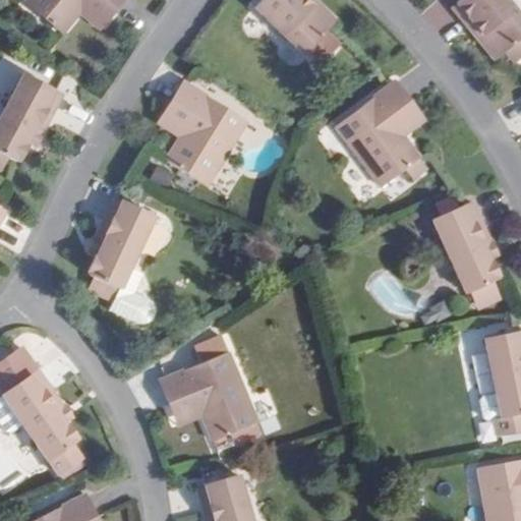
[(26,0),(24,4),(62,35),(79,13),(90,0),(96,0),(113,14),(124,0),(26,0)]
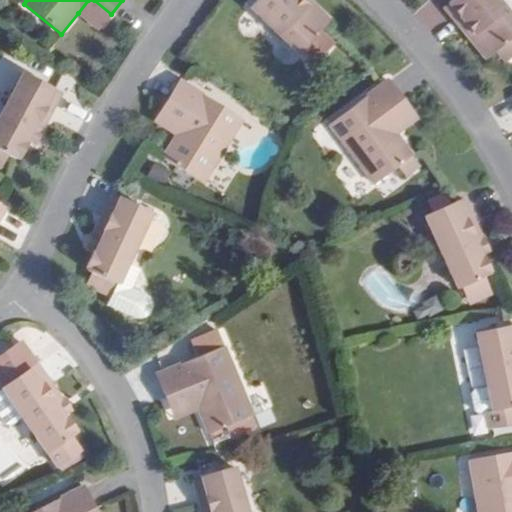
[(111,14),(94,0),(88,0),(78,13),(98,30),(111,14)]
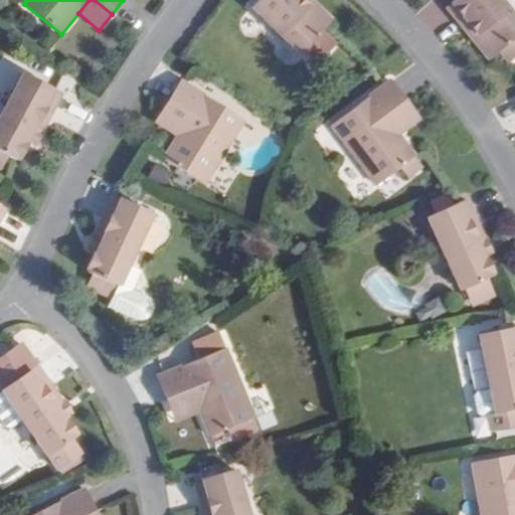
[(301,0),(258,0),(251,7),(301,54),(303,51),(317,64),(334,45),(321,32),(332,20),(313,3),(309,7),(301,0)]
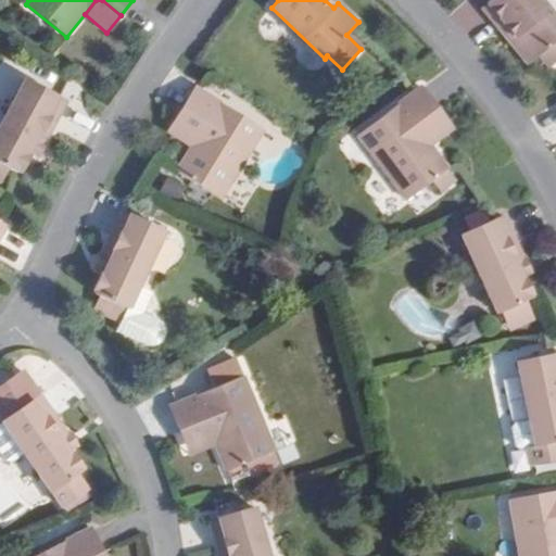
[(555,20),(540,0),(490,0),(487,3),(516,38),(509,42),(528,64),(535,59),(539,55),(550,67),(555,62),(555,20)]
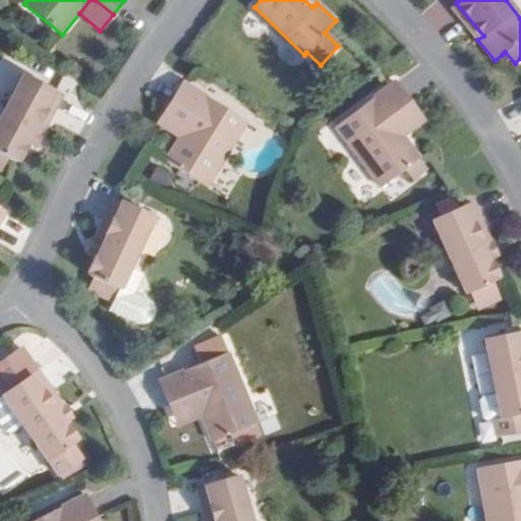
[(477,40),(483,36),(456,3),(452,7),(477,40)]
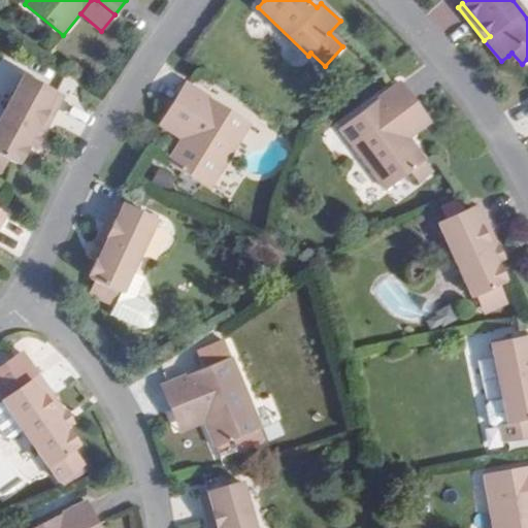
[(63,96),(57,92),(25,75),(0,121),(0,172),(6,176),(13,163),(17,164),(18,161),(20,162),(27,150),(25,149),(27,143),(41,117),(50,121),(63,96)]
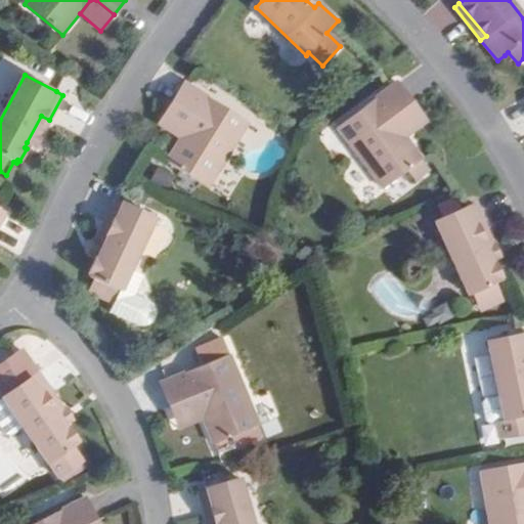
[(397,82),(391,87),(337,127),(383,188),(422,160),(405,137),(393,121),(415,104),(397,82)]
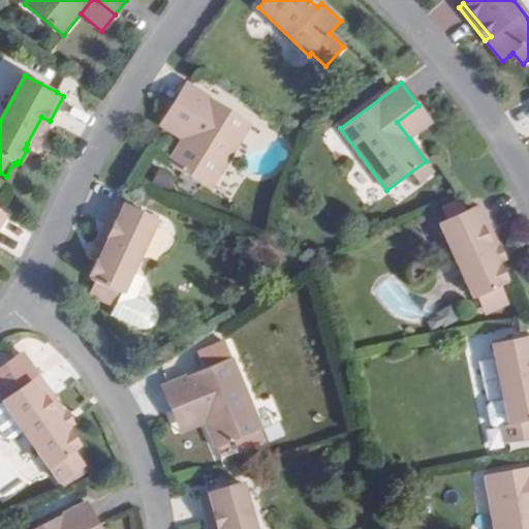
[(250,124),(192,87),(186,84),(170,107),(193,122),(183,139),(167,163),(209,189),(250,124)]
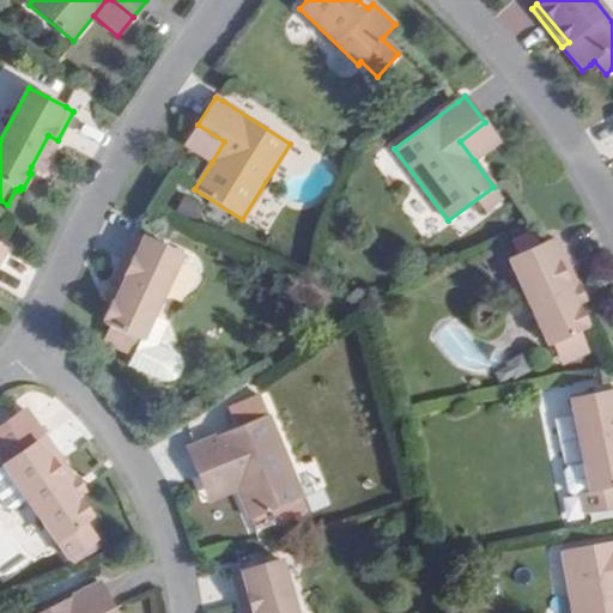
[(474,161),(499,141),(485,122),(460,141),(474,161)]
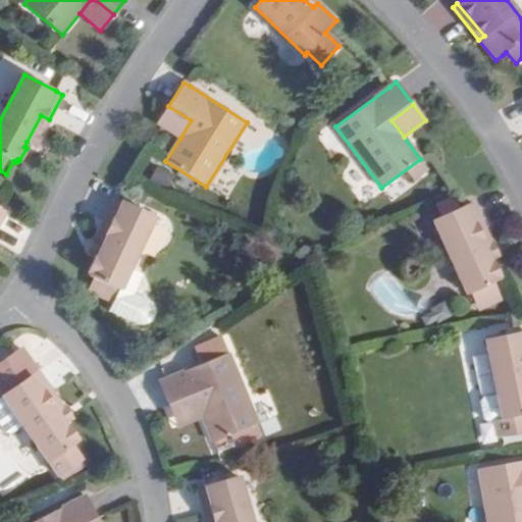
[(168,106),(158,123),(180,138),(191,120),(168,106)]
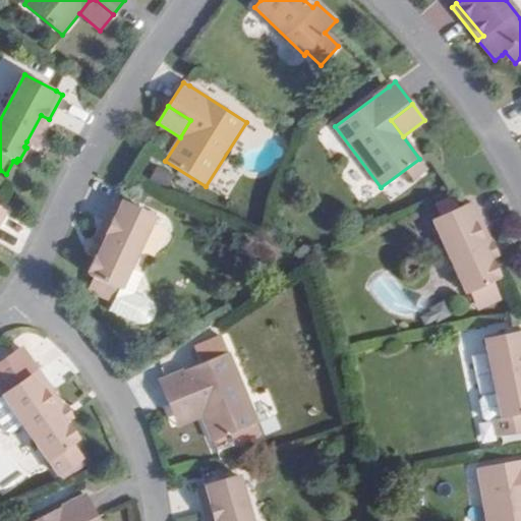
[(49,119),(41,115),(26,141),(34,146),(49,119)]
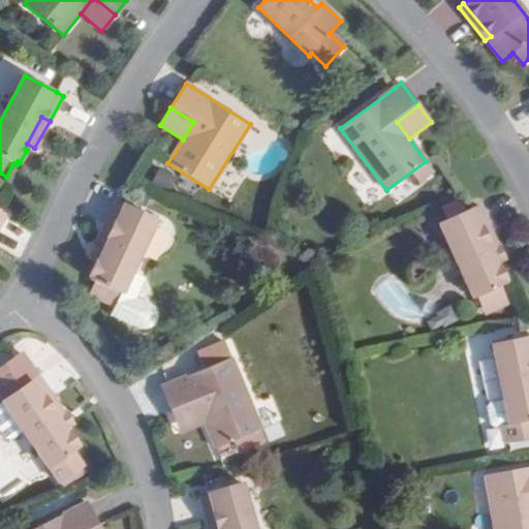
[(87,296),(88,296),(114,308),(129,274),(156,219),(123,204),(117,201),(105,226),(113,229),(99,258),(97,263),(95,262),(89,276),(91,276),(90,280),(94,281),(87,296)]
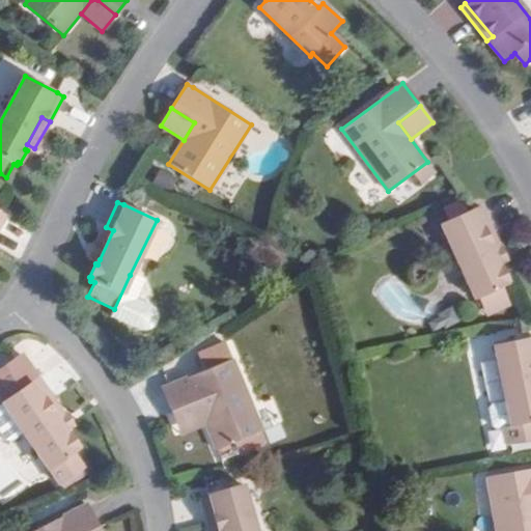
[(480,206),(474,210),(441,224),(475,300),(478,298),(484,309),(507,299),(502,287),(507,285),(505,282),(507,281),(501,268),(499,269),(497,264),(483,235),(492,231),(480,206)]
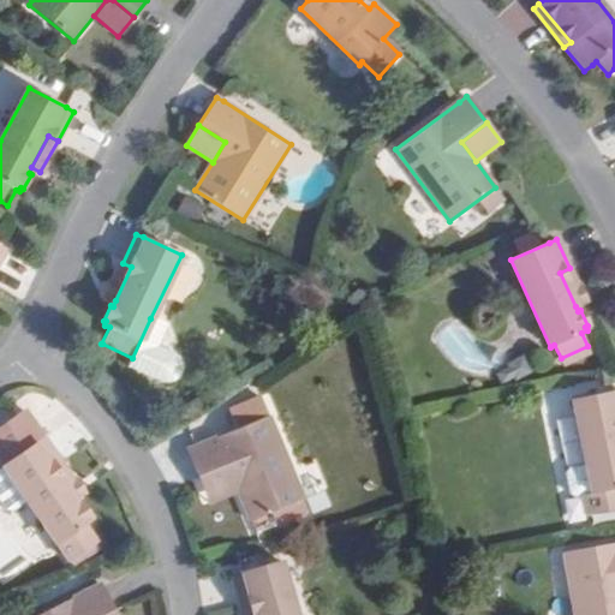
[(123,263),(107,297),(115,300),(131,267),(123,263)]
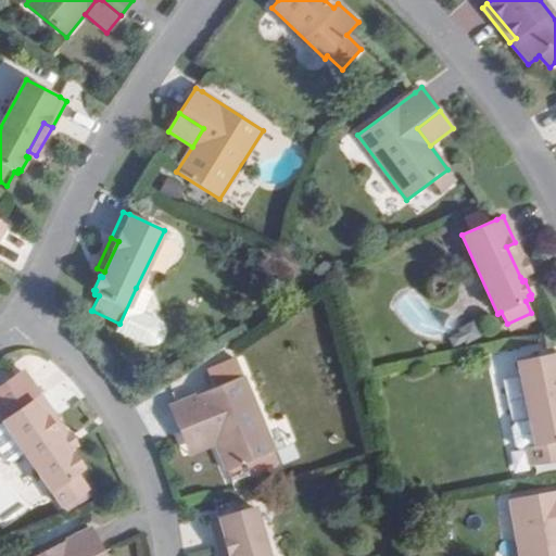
[(520,277),(529,273),(515,242),(506,247),(520,277)]
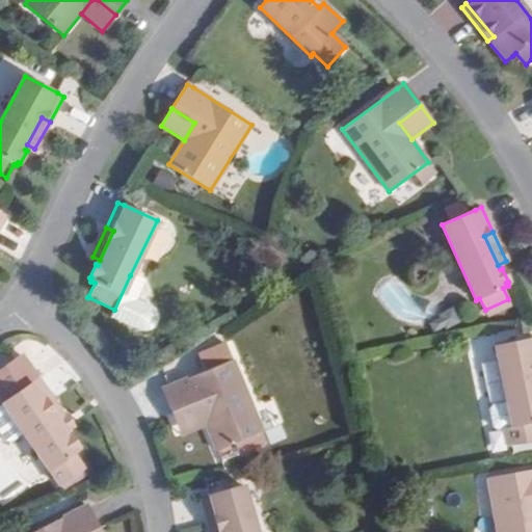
[(135,301),(144,283),(130,275),(114,310),(110,319),(137,331),(141,333),(147,333),(150,331),(152,329),(155,326),(156,324),(156,321),(156,316),(155,313),(153,311),(151,309),(149,309),(135,301)]
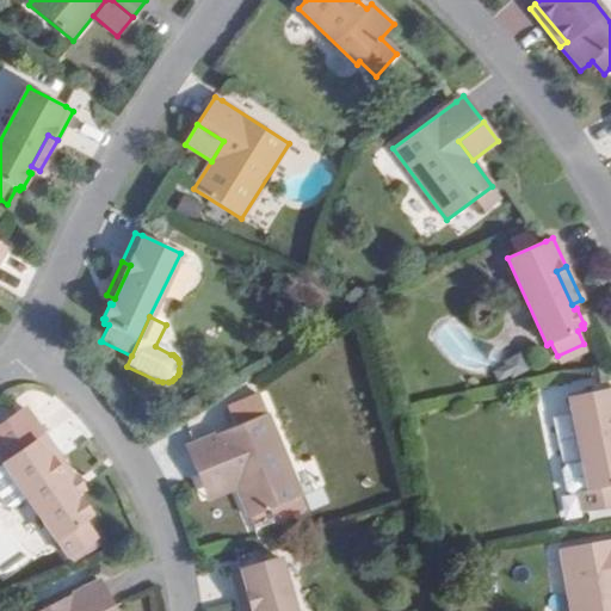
[(494,366),(501,383),(530,371),(523,355),(494,366)]
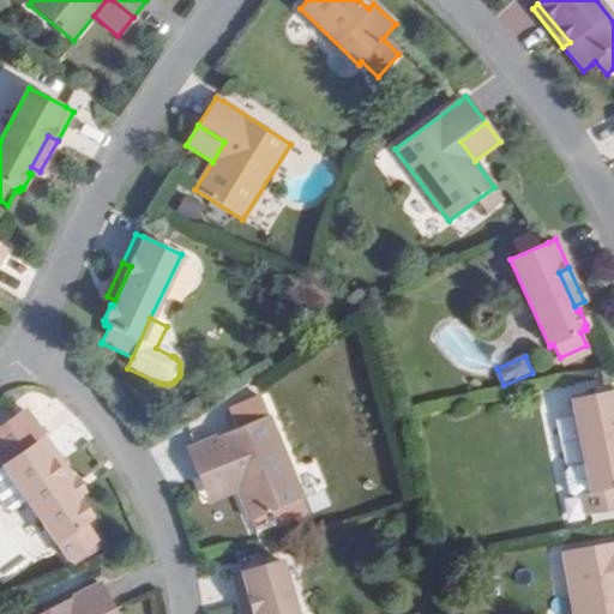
[(613,390),(613,391),(571,399),(584,465),(591,493),(613,488),(613,390)]
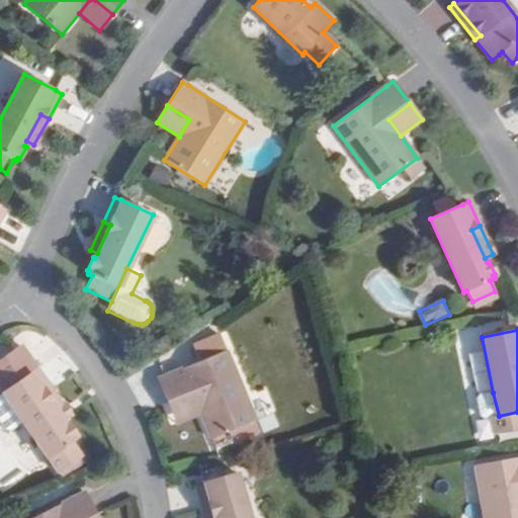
[(20,345),(0,358),(0,373),(9,387),(2,393),(3,394),(23,422),(59,473),(81,457),(72,443),(76,440),(74,436),(75,435),(68,424),(66,425),(63,421),(46,396),(53,391),(20,345)]
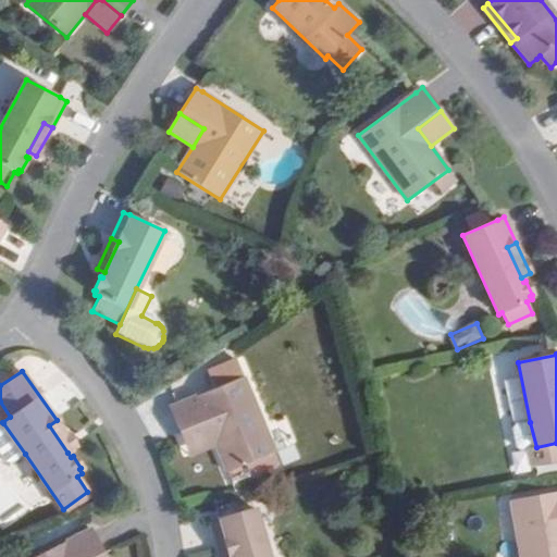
[(244,376),(176,405),(170,407),(181,435),(207,424),(215,445),(226,472),(275,453),(244,376)]
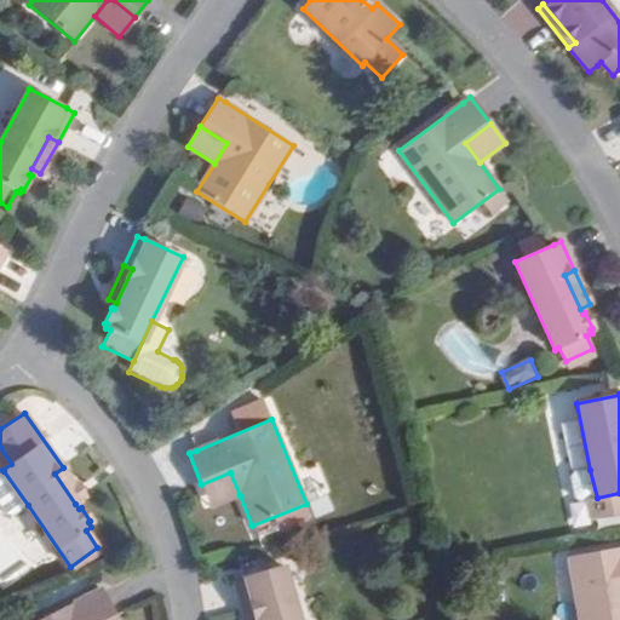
[(11,464),(0,447),(0,465),(3,470),(11,464)]
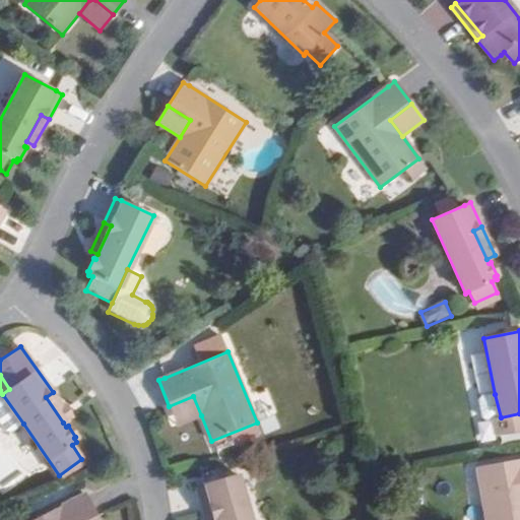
[(53,392),(46,397),(63,423),(70,417),(53,392)]
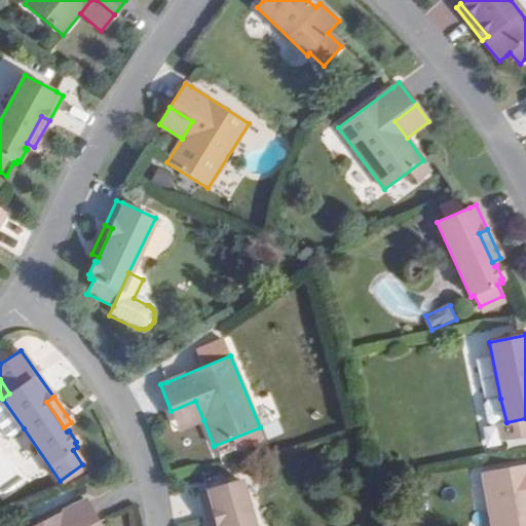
[(488,426),(497,424),(506,422),(500,399),(484,402),(480,407),(483,423),(488,426)]
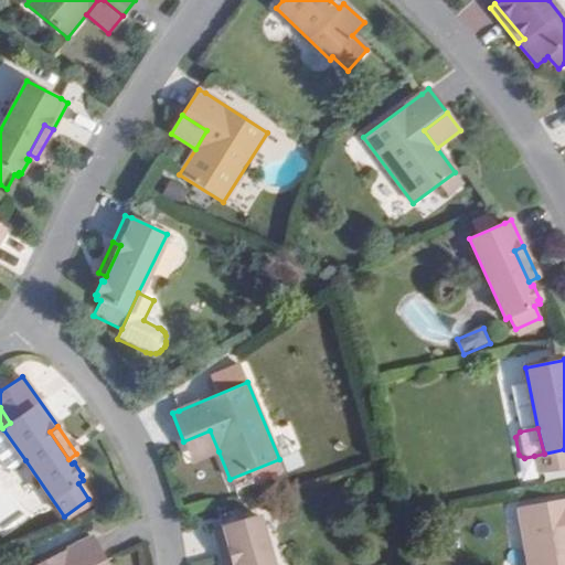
[(25,460),(3,429),(0,432),(0,460),(6,469),(12,469),(25,460)]
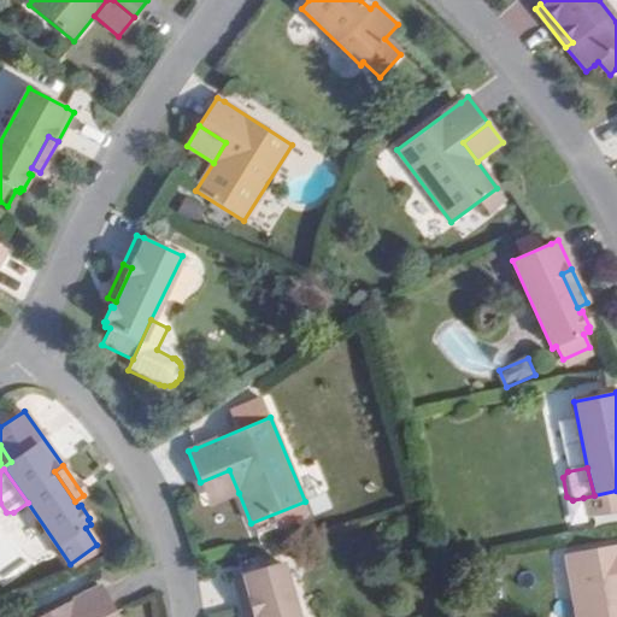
[(229,470),(200,482),(210,504),(239,493),(229,470)]
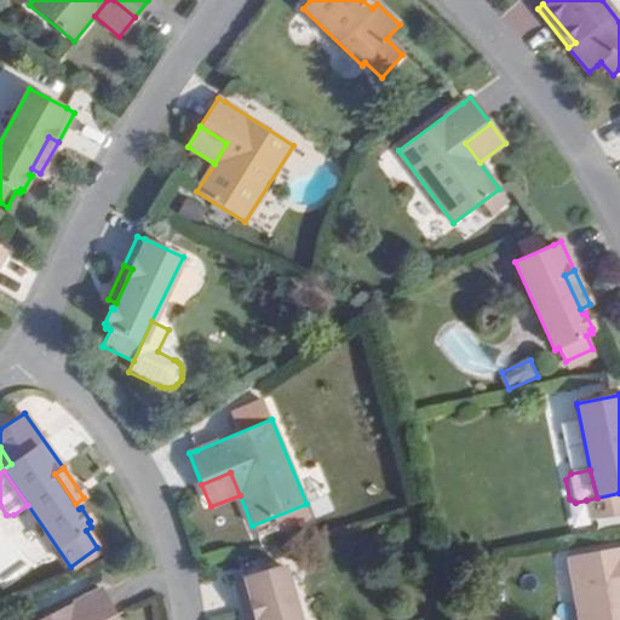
[(619,493),(597,498),(586,500),(591,521),(619,515),(619,493)]
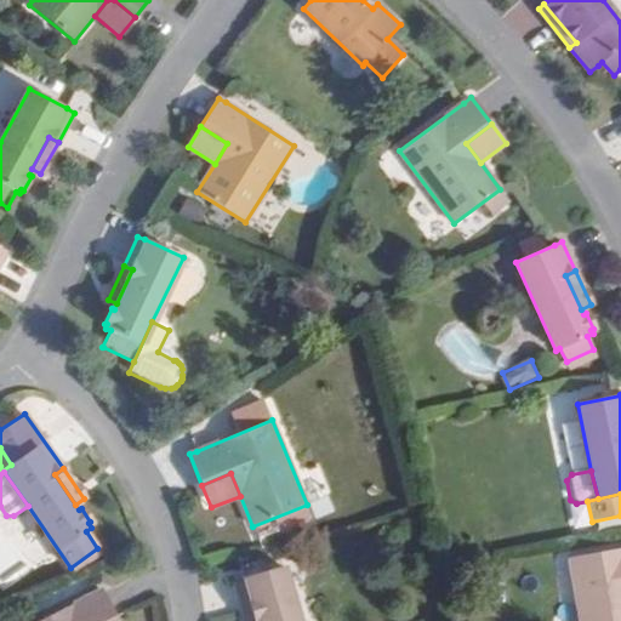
[(620,620),(620,548),(569,558),(580,620),(620,620)]
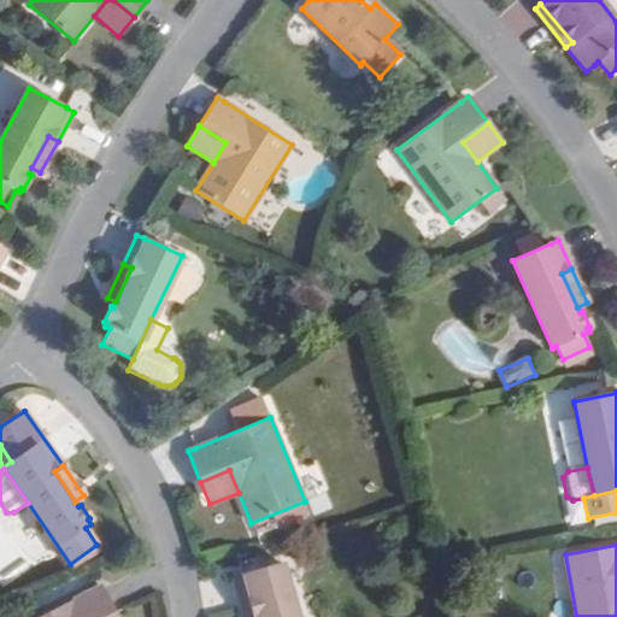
[(297,616),(281,563),(241,575),(233,577),(242,609),(252,606),(254,616),(297,616)]
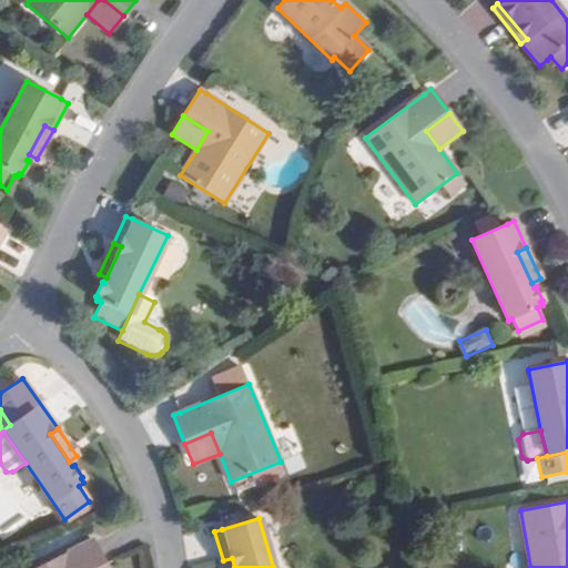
[(93,539),(85,544),(36,567),(103,567),(107,567),(93,539)]
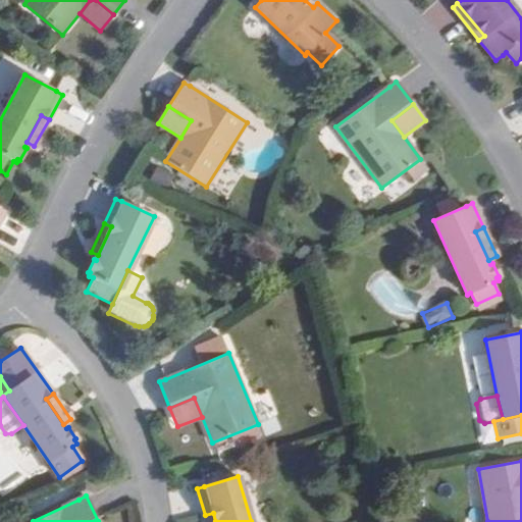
[(205,515),(207,521),(215,521),(213,513),(205,515)]
